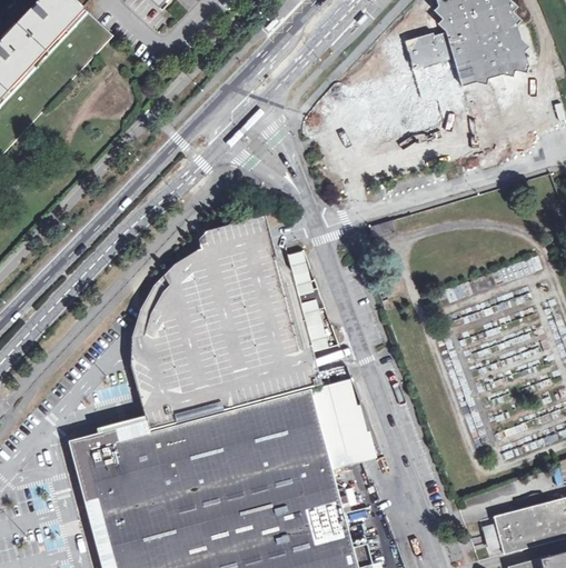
[(0,156),(111,37),(89,16),(79,7),(71,0),(35,0),(28,8),(30,9),(2,39),(1,38),(0,39),(0,156)]
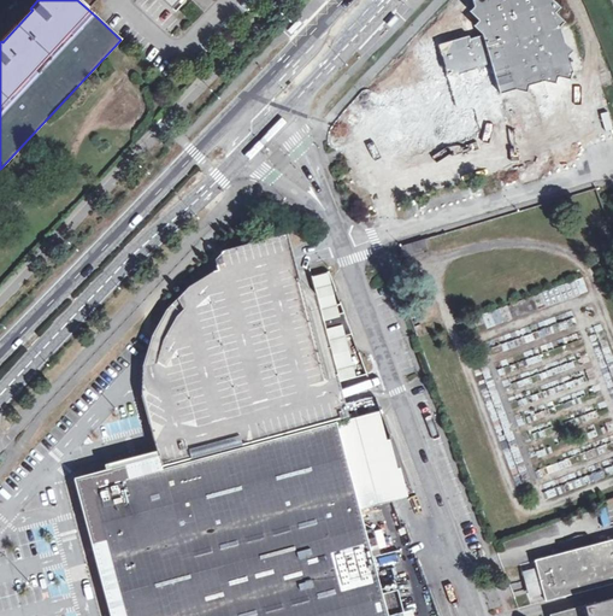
[(351,123),(336,139),(341,145),(376,195),(414,194),(569,50),(526,0),(467,0),(381,92),(377,88),(367,99),(371,101),(355,117),(351,123)]
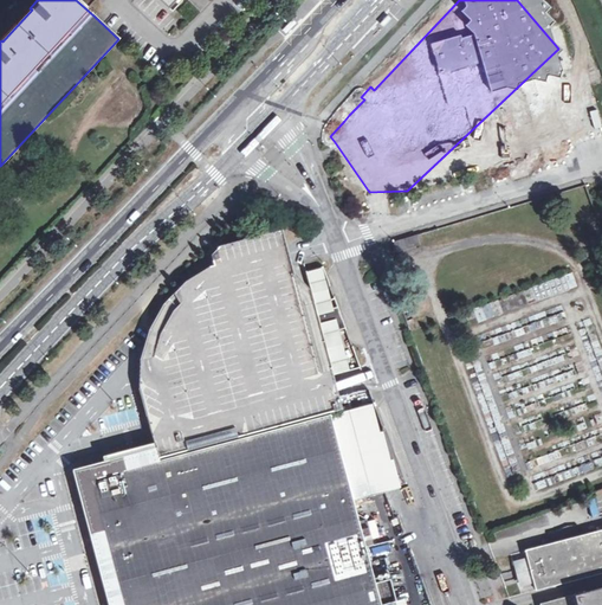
[(293,24),(290,20),(282,29),(285,33),(293,24)]
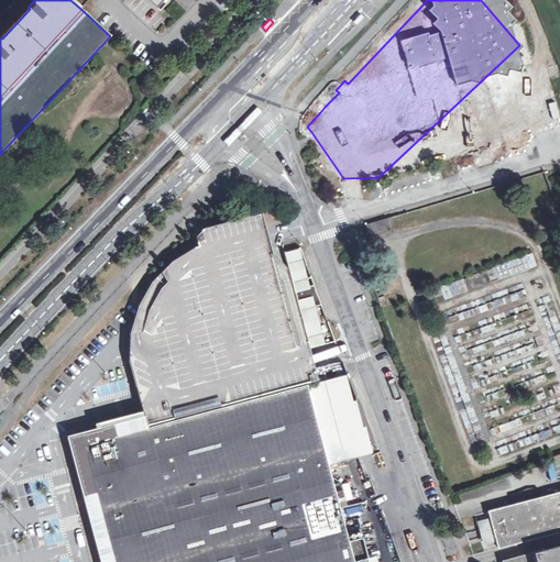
[(331,339),(296,245),(281,251),(289,283),(284,284),(280,285),(274,270),(262,255),(256,239),(250,213),(196,228),(187,237),(189,244),(179,250),(161,264),(147,278),(138,294),(123,333),(124,362),(136,406),(139,411),(139,416),(303,372),(302,365),(300,362),(297,351),(303,349),(331,339)]
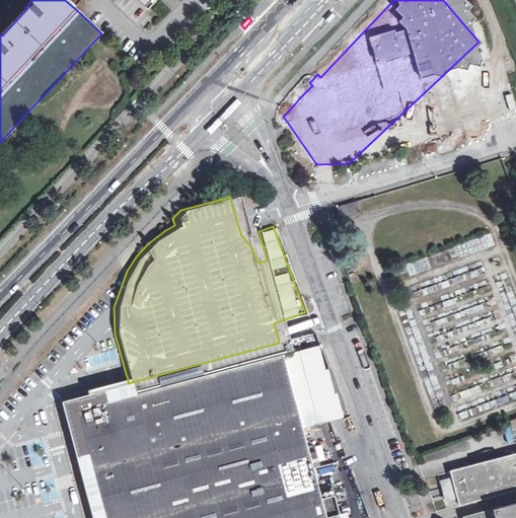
[(515,219),(515,205),(515,201),(504,205),(510,221),(515,219)]
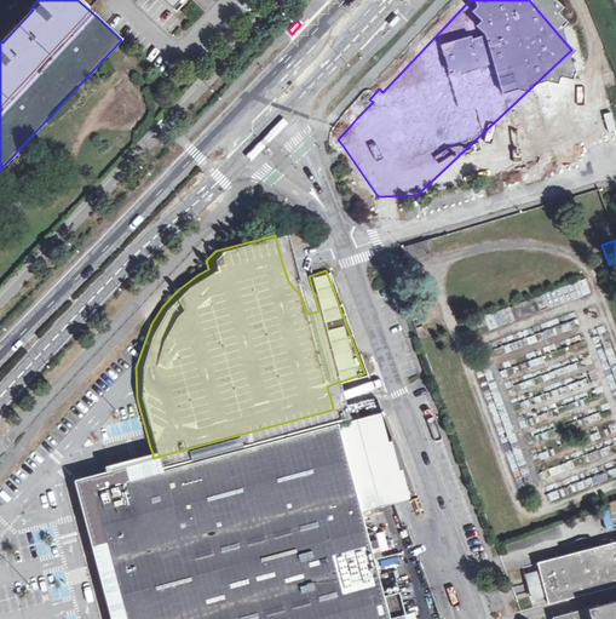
[(424,250),(421,241),(404,247),(407,254),(424,250)]
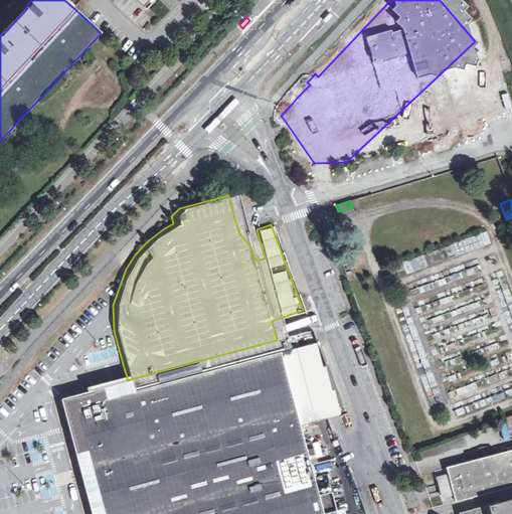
[(110,385),(60,399),(74,446),(79,448),(83,450),(89,449),(95,472),(106,513),(323,513),(299,423),(339,411),(311,330),(277,340),(127,380),(110,385)]
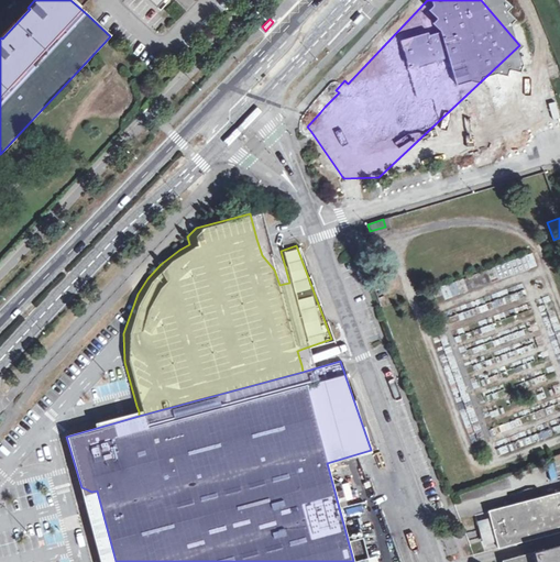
[(116,561),(103,516),(97,491),(91,492),(81,487),(101,561),(116,561)]
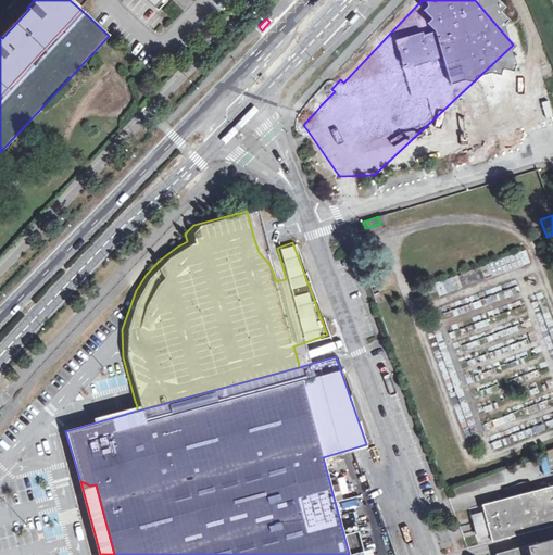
[(552,525),(552,483),(479,505),(481,513),(487,533),(489,542),(552,525)]
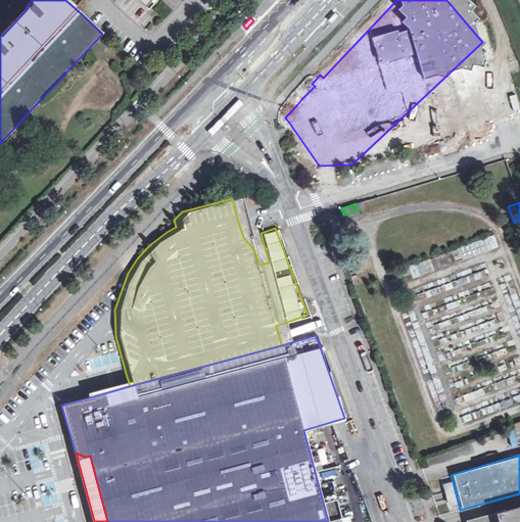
[(453,482),(442,485),(447,505),(458,502),(453,482)]
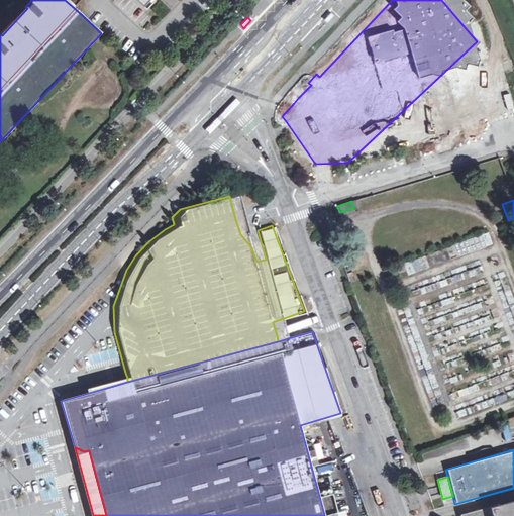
[(513,515),(513,503),(468,515),(513,515)]
